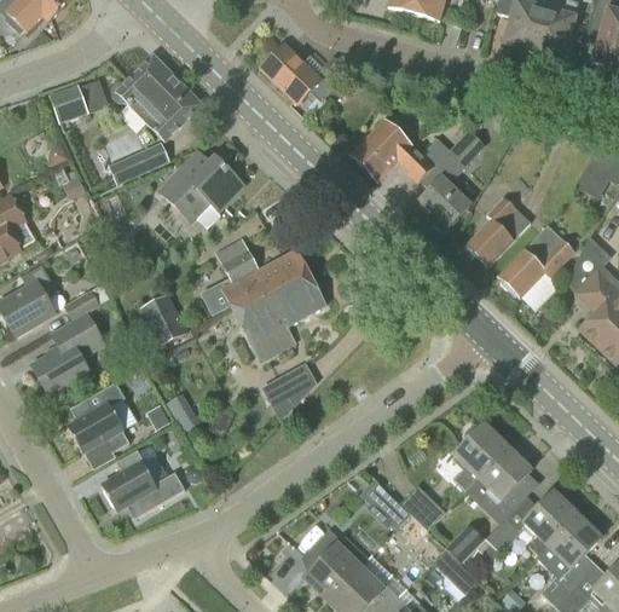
[(4,0),(0,4),(0,5),(11,17),(7,21),(21,34),(24,30),(28,33),(42,17),(50,23),(71,0),(4,0)]
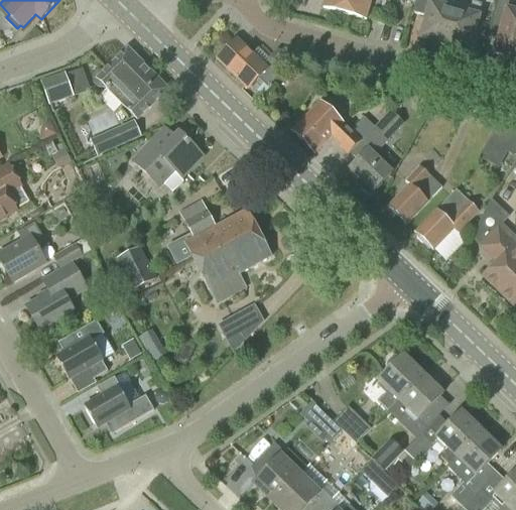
[(366,15),(370,0),(324,0),(323,3),(366,15)]
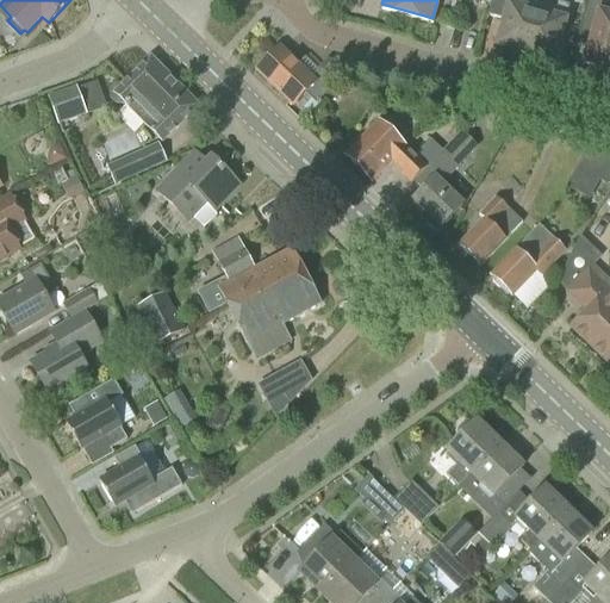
[(527,51),(541,0),(491,0),(487,10),(502,13),(493,43),(527,51)]
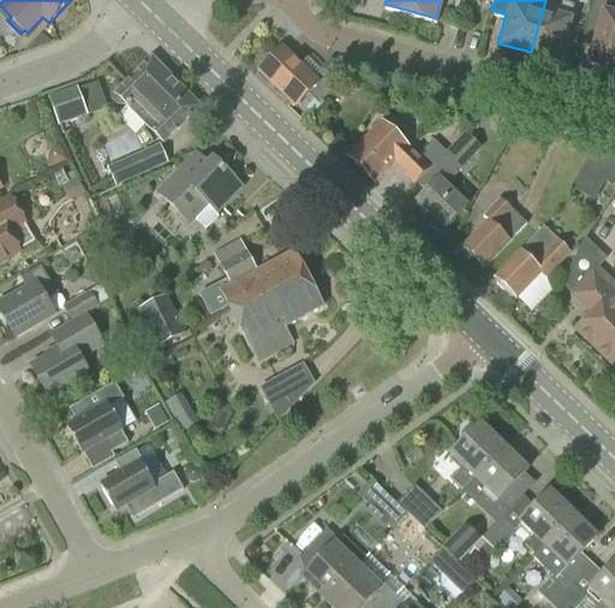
[(545,0),(531,52),(560,60),(573,13),(569,12),(573,0),(560,0),(545,0)]
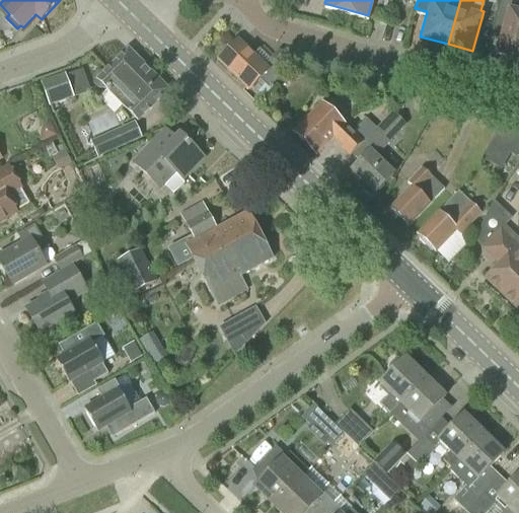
[(518,55),(518,9),(510,7),(512,0),(496,0),(494,9),(506,13),(496,48),(518,55)]
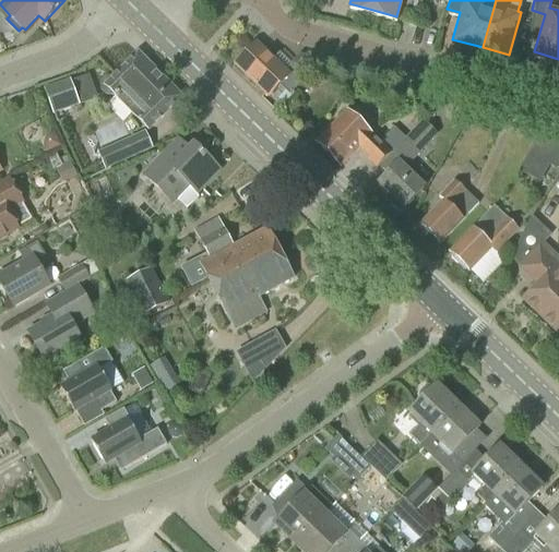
[(259,44),(239,64),(246,71),(256,80),(271,95),(282,84),(295,96),(306,71),(302,69),(311,52),(299,49),(290,58),(283,67),(272,56),(265,49),(259,44)]
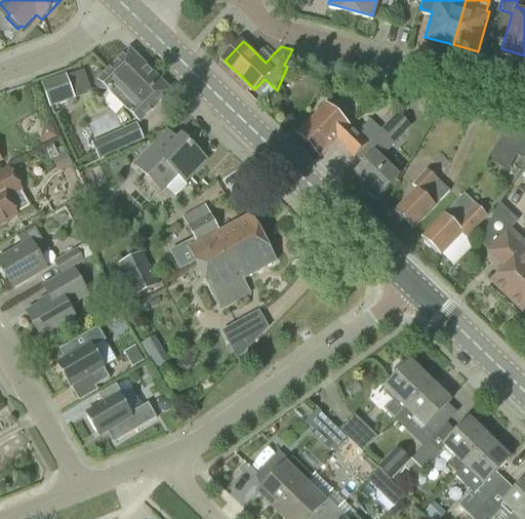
[(140,123),(172,93),(131,50),(108,73),(102,72),(96,78),(96,85),(102,90),(109,90),(140,123)]
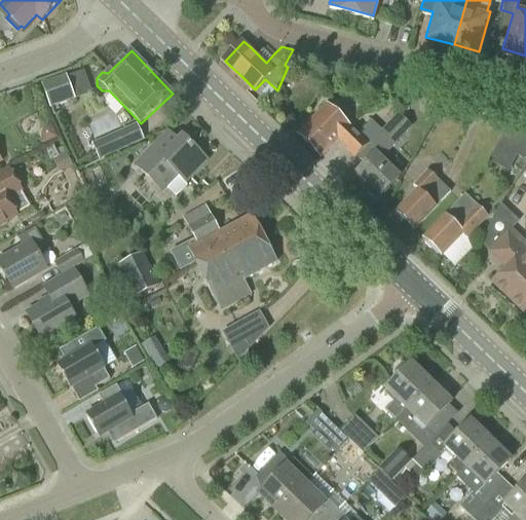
[(40,78),(49,104),(74,95),(65,70),(40,78)]
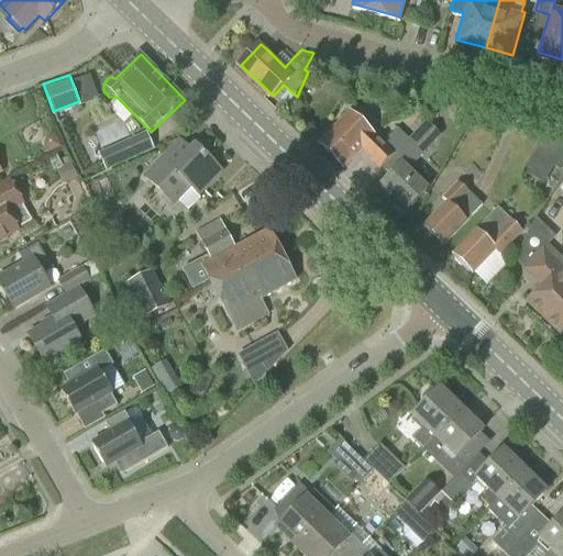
[(375,159),(387,146),(375,135),(376,135),(372,131),(352,111),(321,143),(345,166),(363,147),(375,159)]
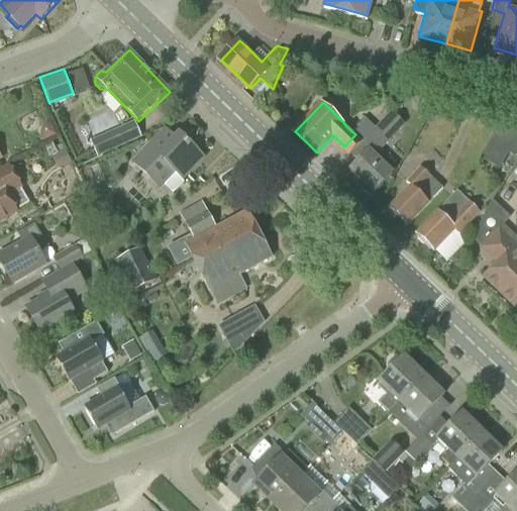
[(97,154),(140,133),(133,117),(90,136),(97,154)]
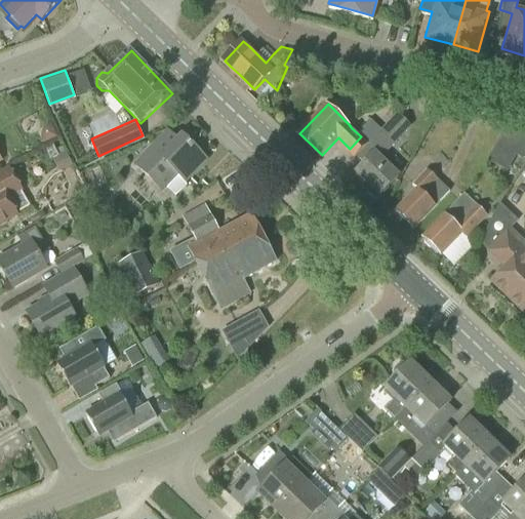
[(382,196),(400,176),(381,158),(396,143),(392,138),(384,130),(363,152),(371,158),(358,172),(382,196)]
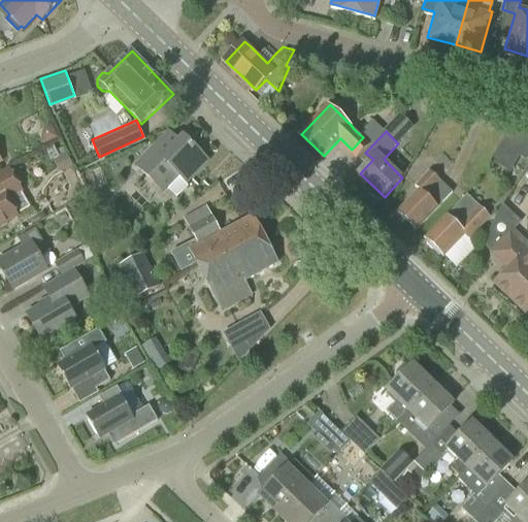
[(209,158),(186,135),(168,154),(158,143),(138,163),(152,176),(156,173),(168,186),(180,173),(188,181),(209,158)]
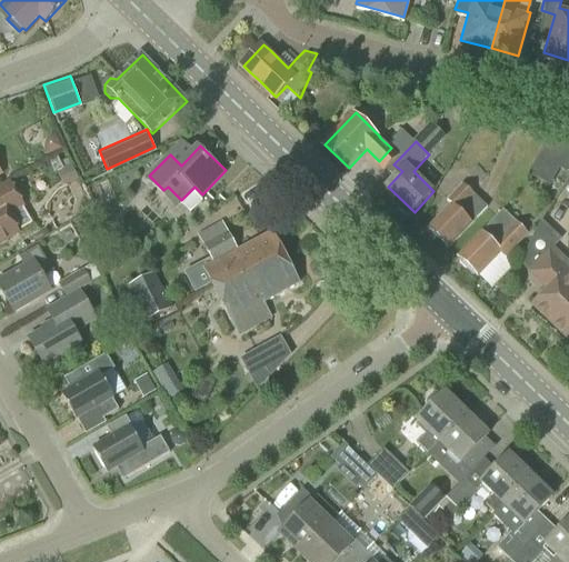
[(537,151),(528,170),(549,181),(558,163),(537,151)]
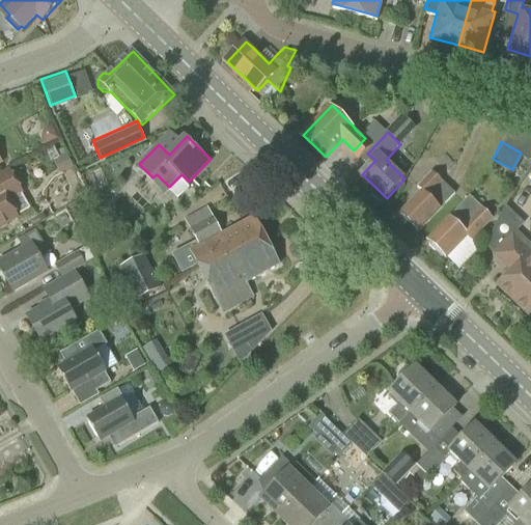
[(60,170),(73,163),(65,149),(53,156),(60,170)]
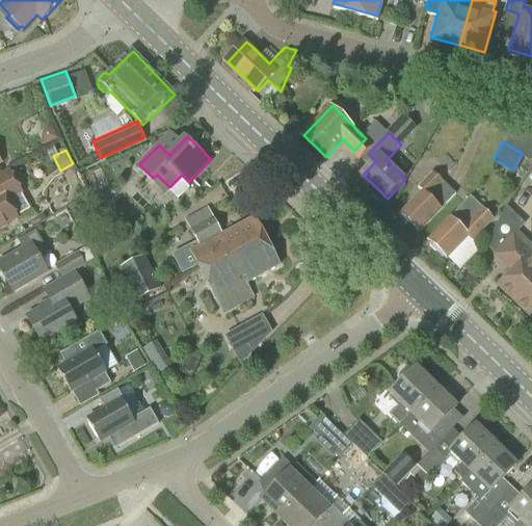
[(0,227),(19,217),(17,212),(30,205),(22,190),(23,189),(8,164),(0,168),(0,227)]
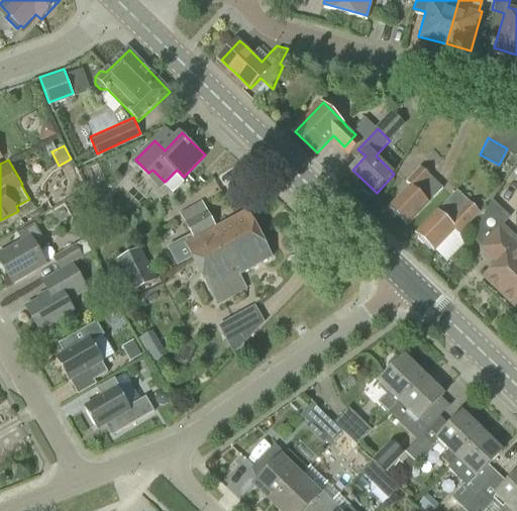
[(409,225),(430,204),(444,189),(432,178),(422,168),(408,182),(412,186),(391,208),(409,225)]
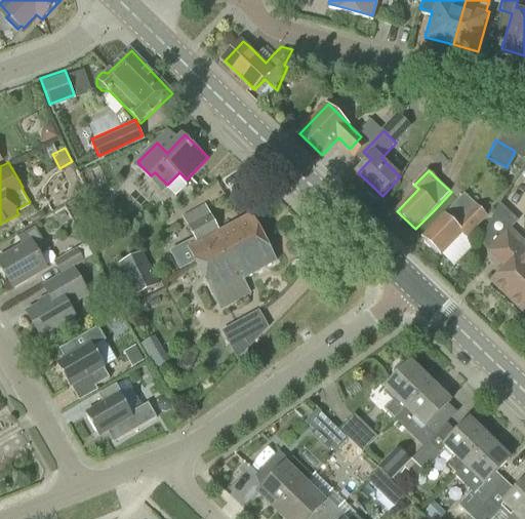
[(467,237),(481,222),(487,215),(466,195),(422,238),(440,255),(462,233),(467,237)]
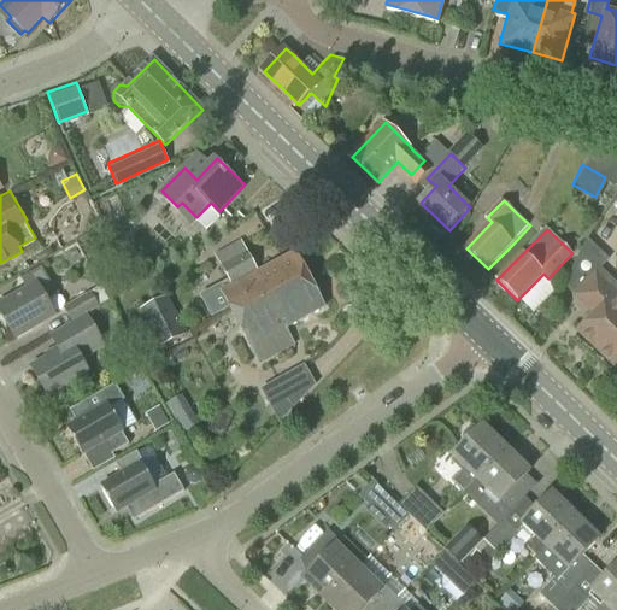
[(230,279),(200,294),(212,316),(230,306),(260,289),(269,304),(278,298),(276,294),(281,292),(280,288),(307,273),(297,251),(264,268),(260,270),(240,234),(213,248),(230,279)]
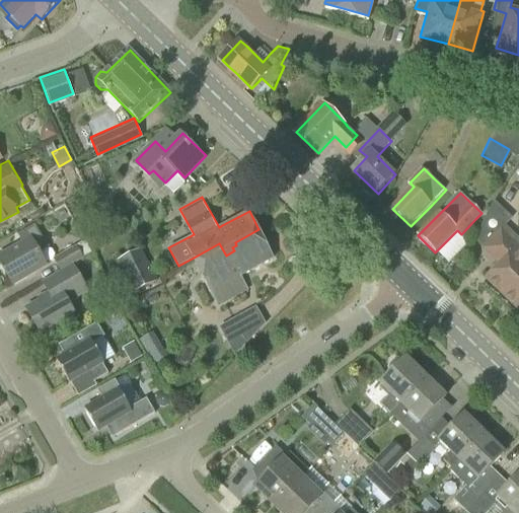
[(0,261),(13,284),(47,265),(38,248),(48,243),(34,221),(17,230),(24,242),(0,255),(0,261)]
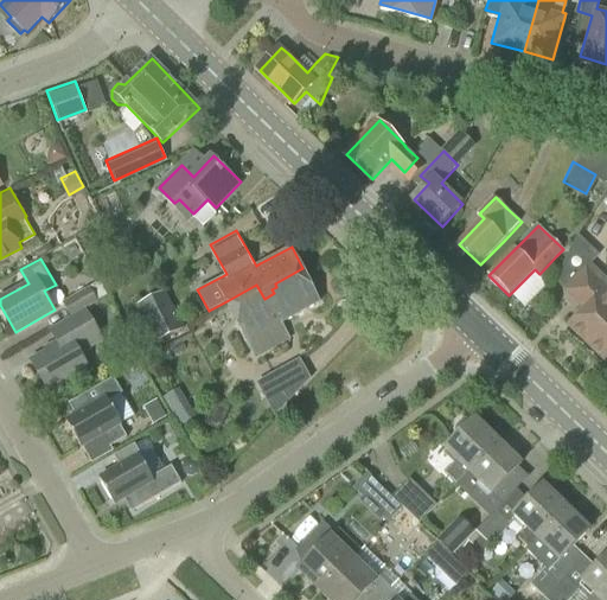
[(563,283),(561,286),(577,301),(573,306),(582,317),(573,326),(606,359),(606,281),(587,262),(563,283)]
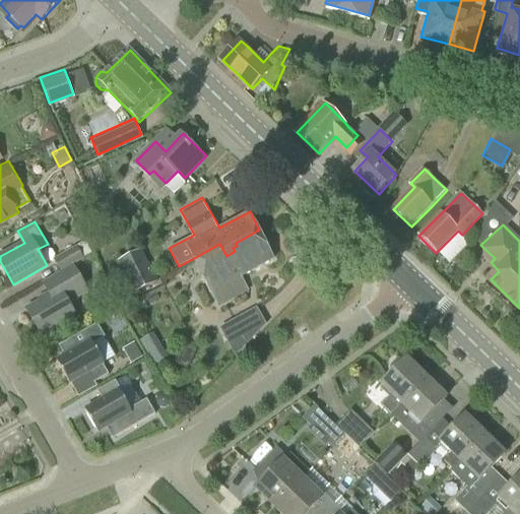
[(219,244),(194,258),(212,291),(218,303),(249,285),(243,274),(274,257),(260,230),(259,230),(236,243),(237,246),(233,248),(235,251),(226,256),(219,244)]
